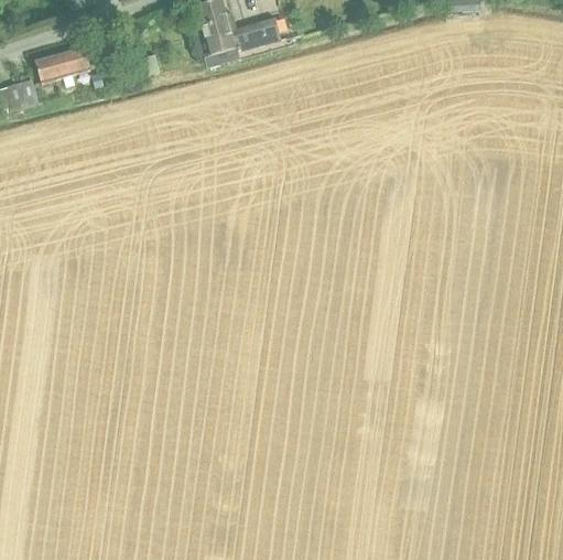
[(196,4),(210,55),(237,47),(238,53),(281,41),(275,18),(237,29),(233,12),(227,13),(224,0),(212,0),(196,4)]
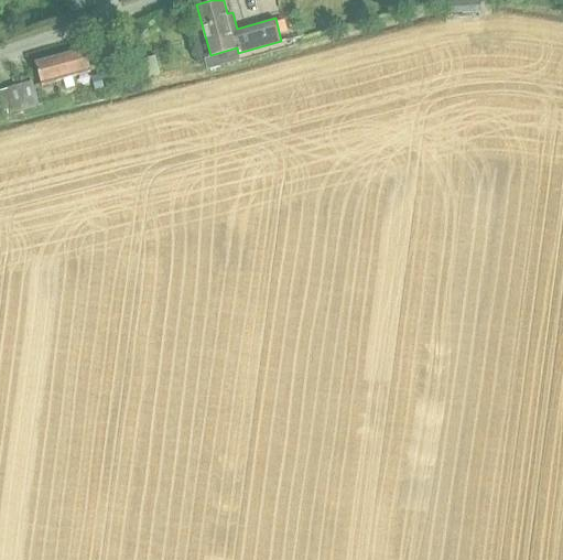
[(453,0),(453,11),(478,10),(477,0),(453,0)]
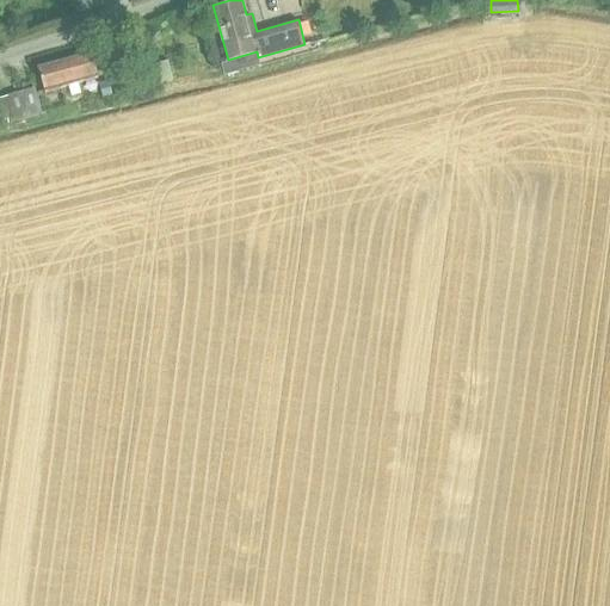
[(42,66),(50,92),(99,76),(91,51),(42,66)]
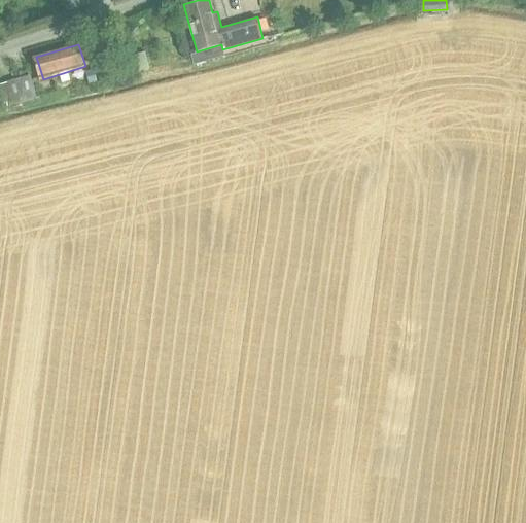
[(145,53),(133,56),(137,71),(148,68),(145,53)]
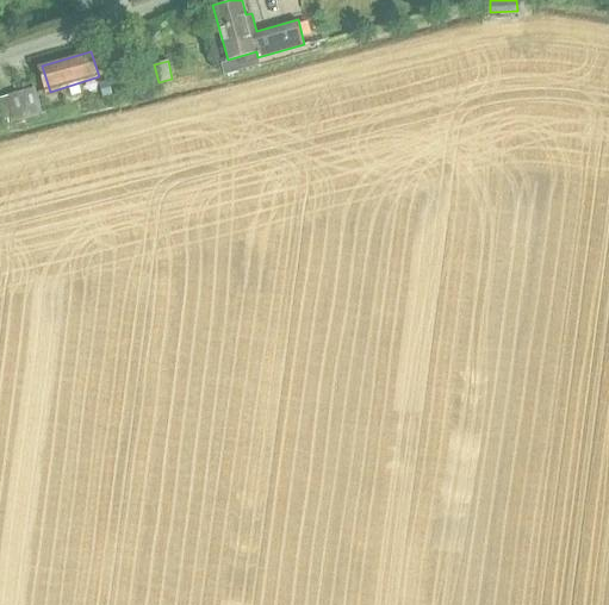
[(107,79),(98,81),(101,94),(111,92),(107,79)]
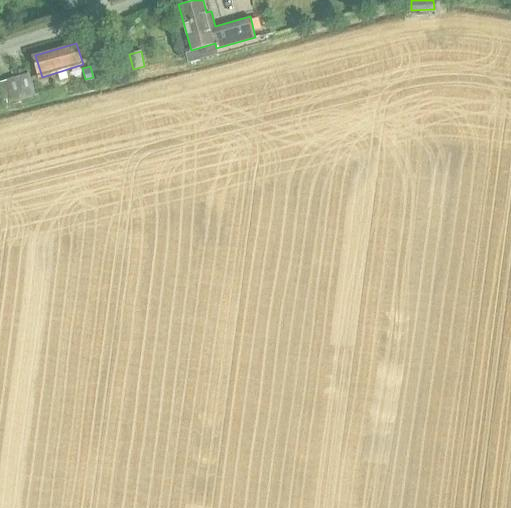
[(29,71),(0,79),(0,98),(7,96),(8,100),(35,92),(29,71)]
